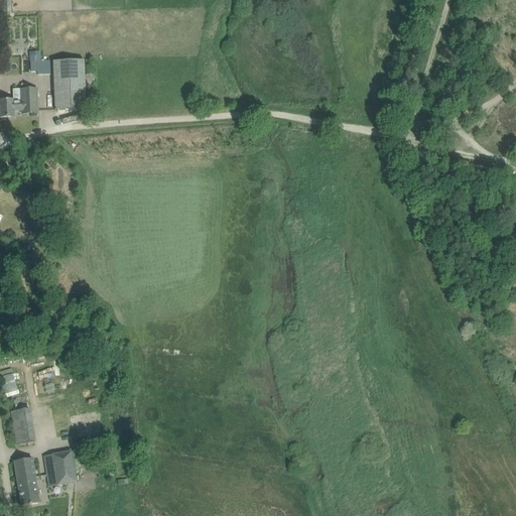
[(30,72),(37,72),(37,76),(50,75),(49,61),(39,62),(39,55),(29,56),(30,72)]
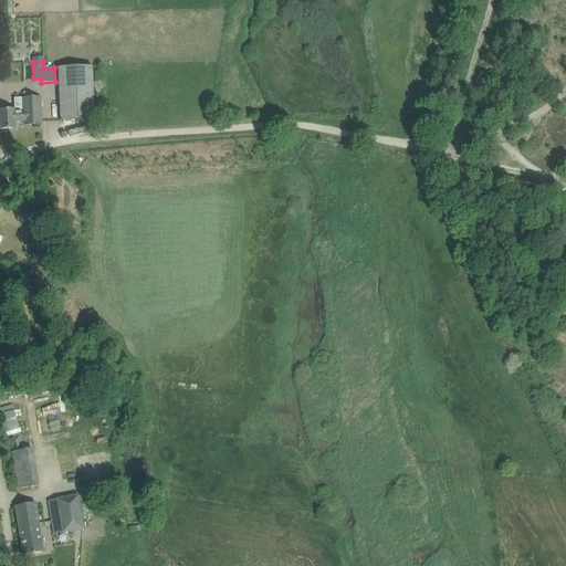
[(92,66),(59,67),(61,122),(94,121),(92,66)]
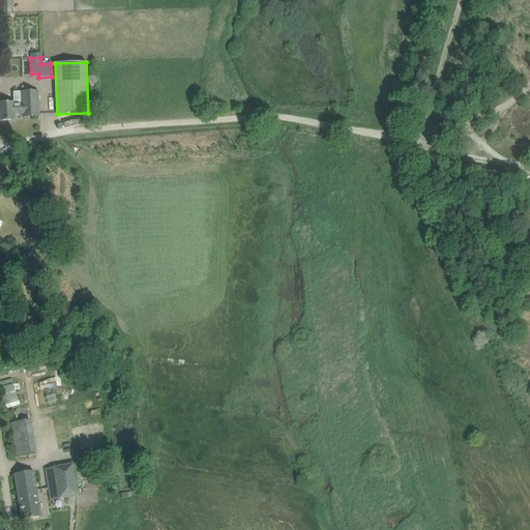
[(23,114),(23,115),(38,115),(37,91),(19,92),(19,102),(0,102),(0,114),(0,121),(15,121),(15,115),(23,114)]
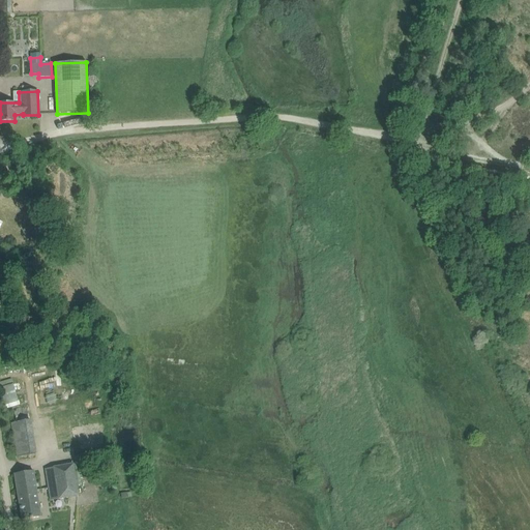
[(7,408),(21,405),(17,384),(3,386),(7,408)]
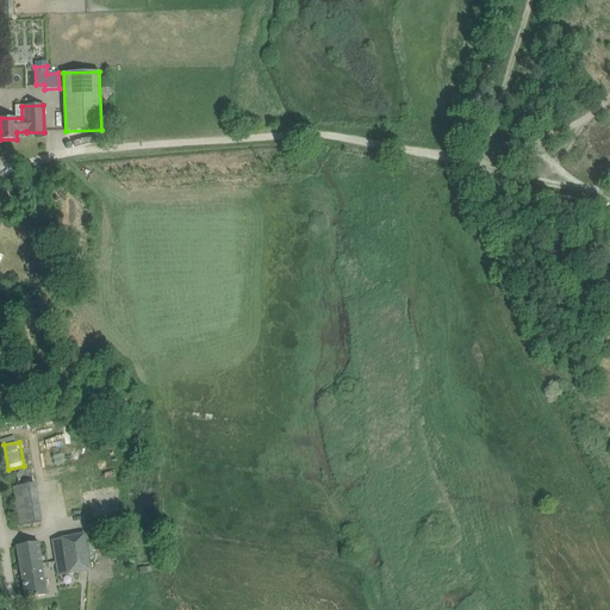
[(13,486),(19,524),(43,521),(37,483),(13,486)]
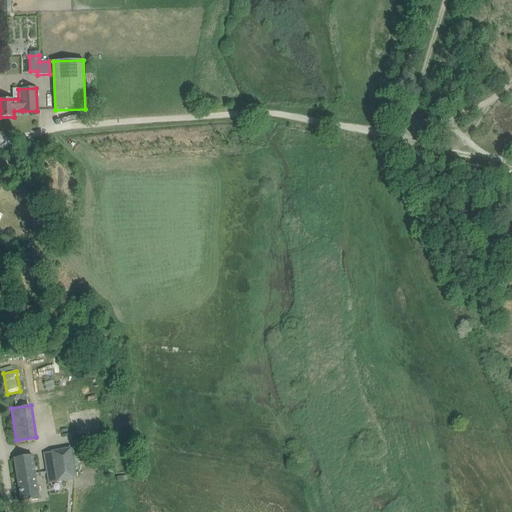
[(127,447),(121,448),(125,472),(131,471),(127,447)]
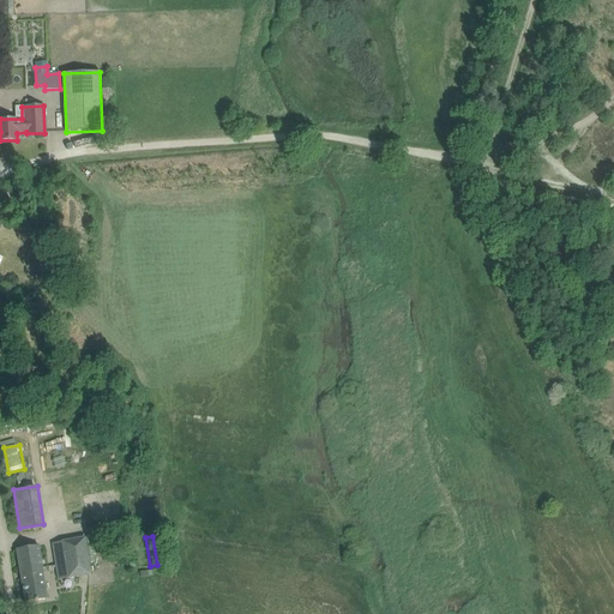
[(59,581),(91,576),(85,539),(53,543),(59,581)]
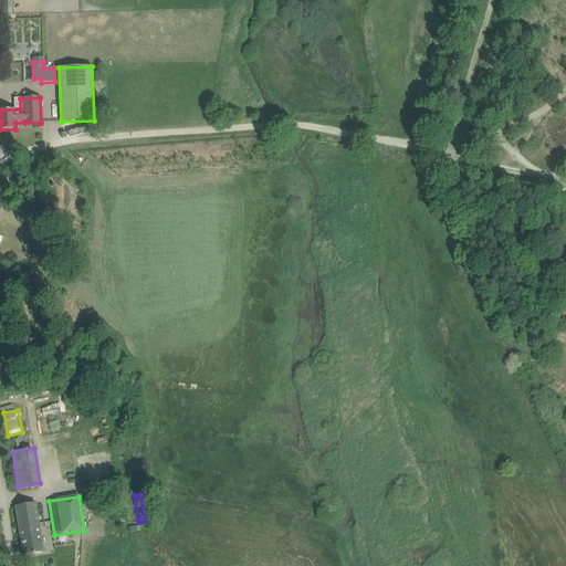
[(16,506),(23,556),(43,552),(35,503),(16,506)]
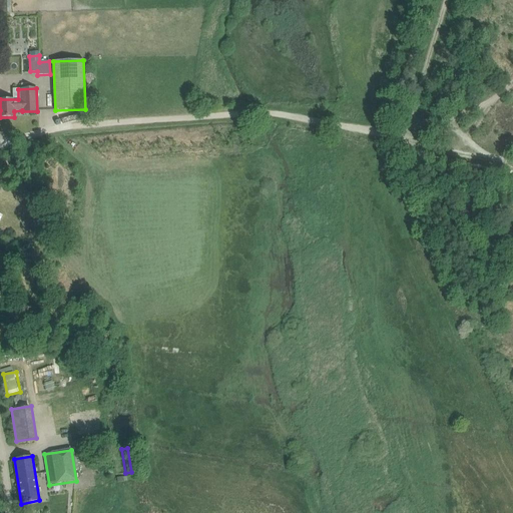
All buildings are outlined.
